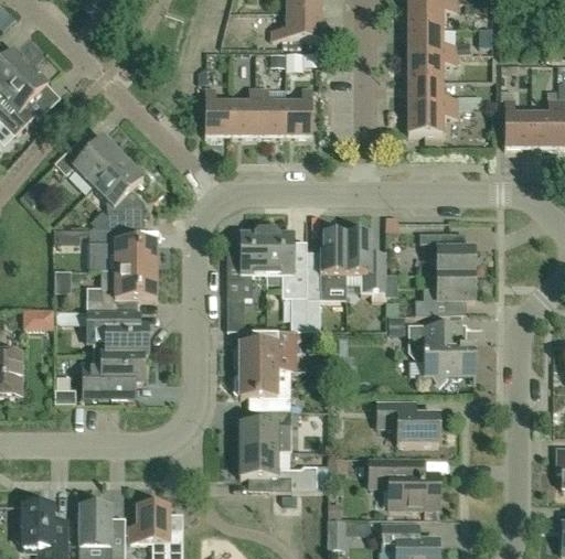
[(286,0),(286,11),(320,11),(320,0),(286,0)]
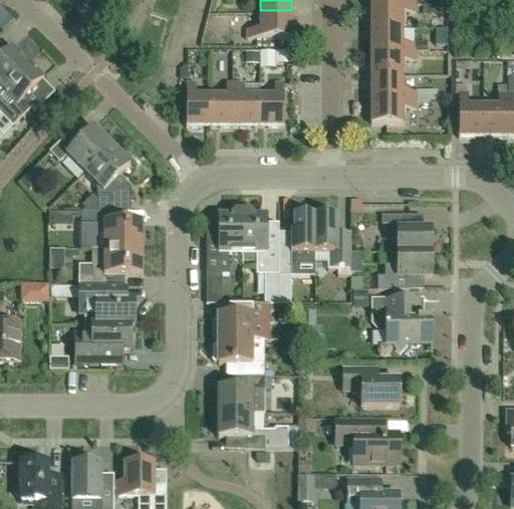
[(415,10),(415,2),(370,2),(370,26),(402,26),(402,10),(415,10)]
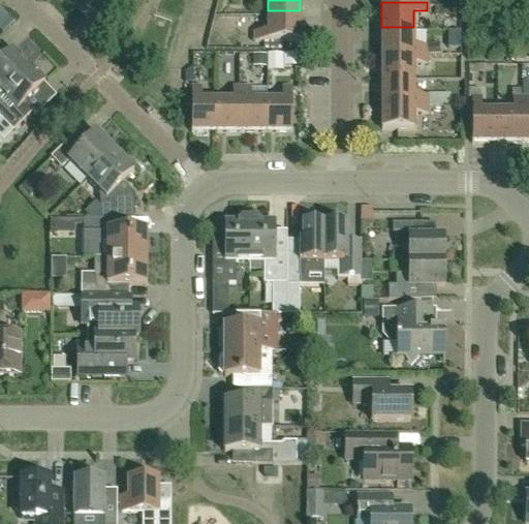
[(435,2),(435,12),(456,13),(456,3),(447,3),(435,2)]
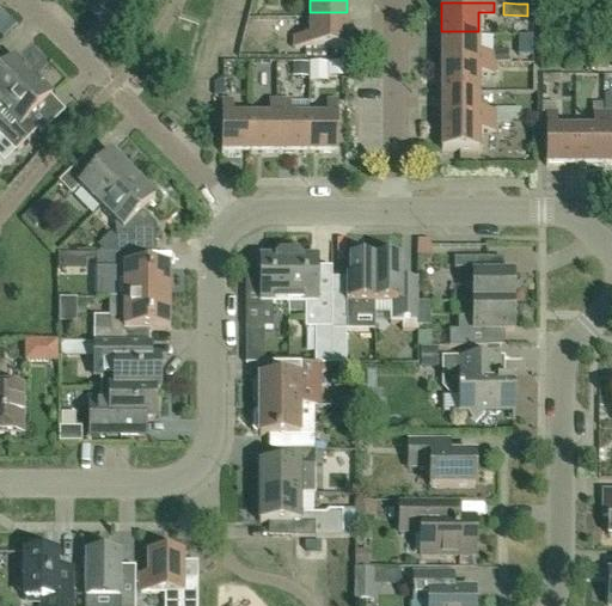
[(16,22),(0,6),(0,32),(2,35),(16,22)]
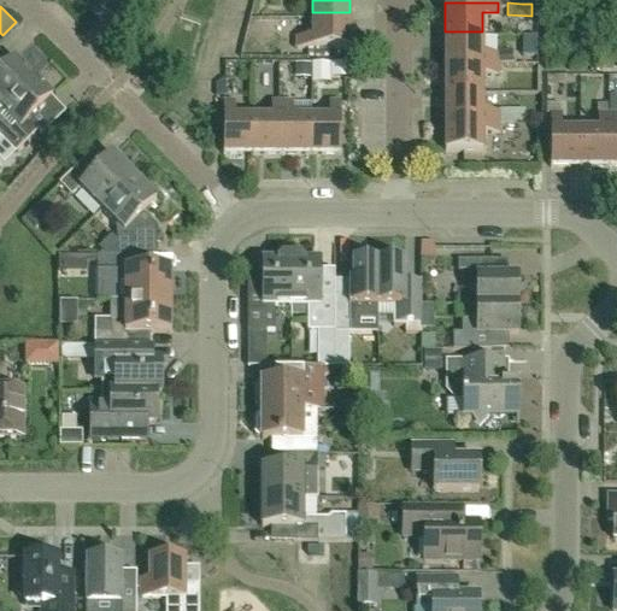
[(350,28),(350,12),(312,12),(312,33),(297,33),(297,45),(306,45),(328,45),(350,45),(350,28)]
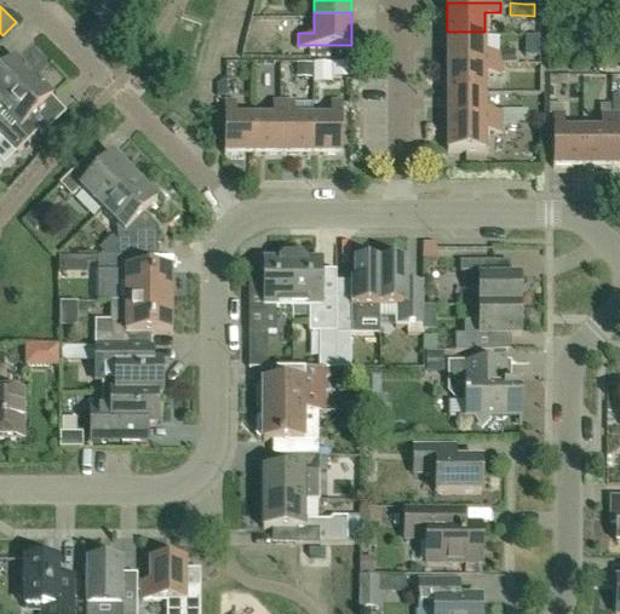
[(484,50),(484,32),(447,32),(447,61),(500,61),(500,50),(484,50)]
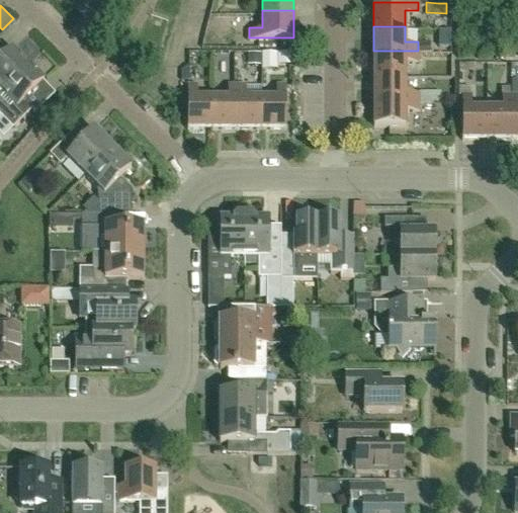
[(0,88),(26,62),(10,46),(7,50),(0,56),(0,88)]
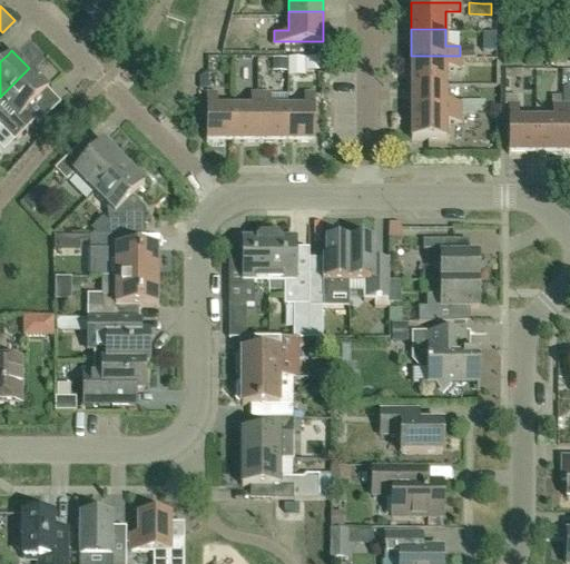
[(290,53),(272,53),(272,69),(288,69),(290,53)]
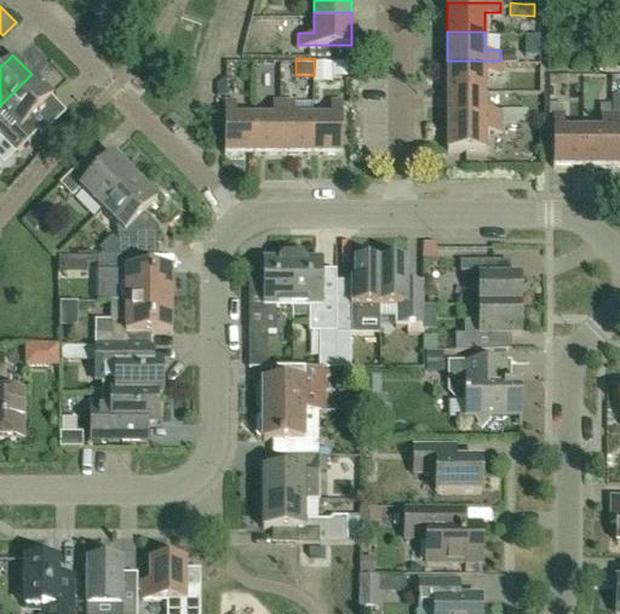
[(351,58),(315,58),(314,75),(314,79),(332,79),(332,74),(351,74),(351,58)]
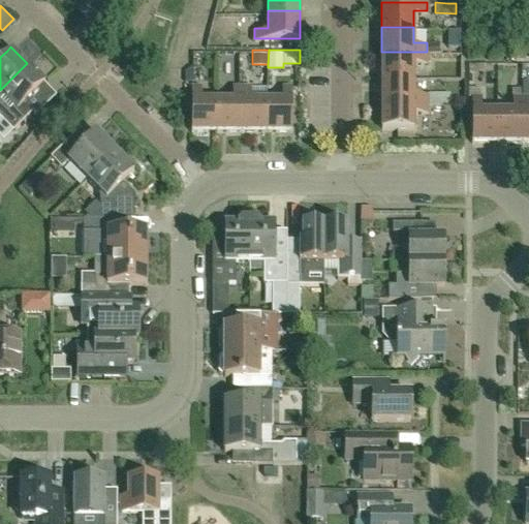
[(427,60),(427,52),(381,52),(381,75),(413,75),(413,60),(427,60)]
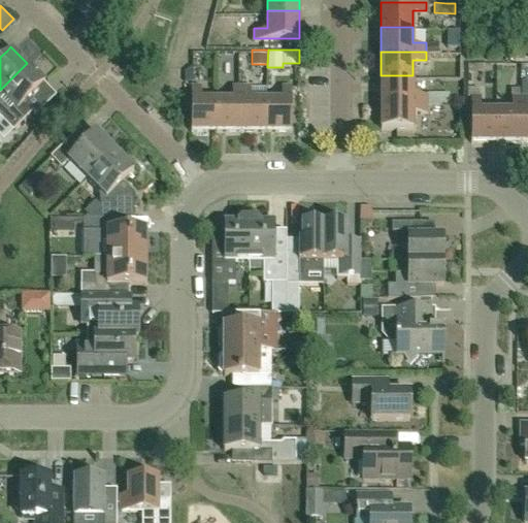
[(27,63),(0,90),(0,112),(13,126),(32,107),(24,99),(43,79),(27,63)]
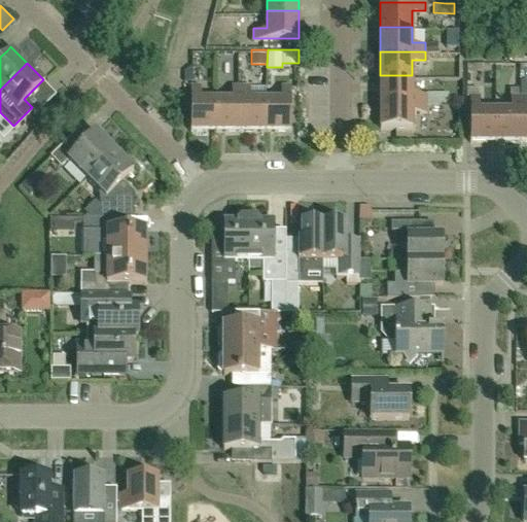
[(190,78),(190,63),(182,67),(182,78),(190,78)]
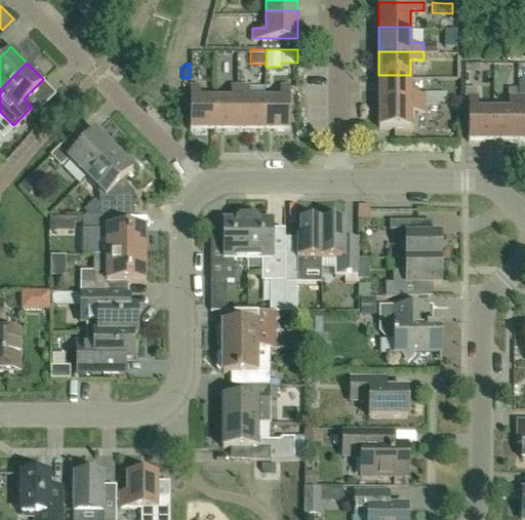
[(410,90),(410,75),(378,75),(378,100),(423,100),(423,90),(410,90)]
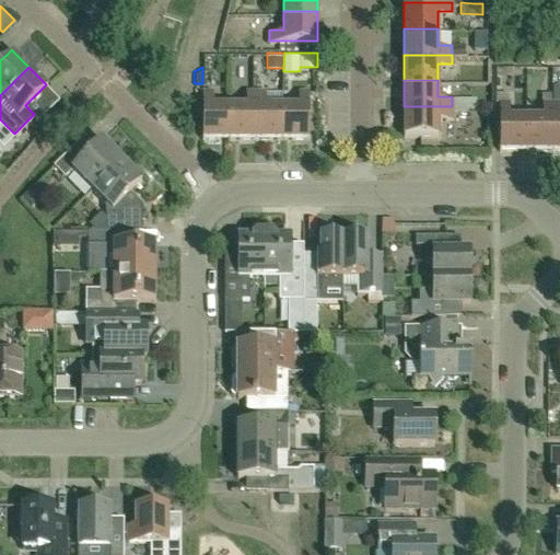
[(34,114),(37,118),(58,96),(46,84),(25,105),(34,114)]
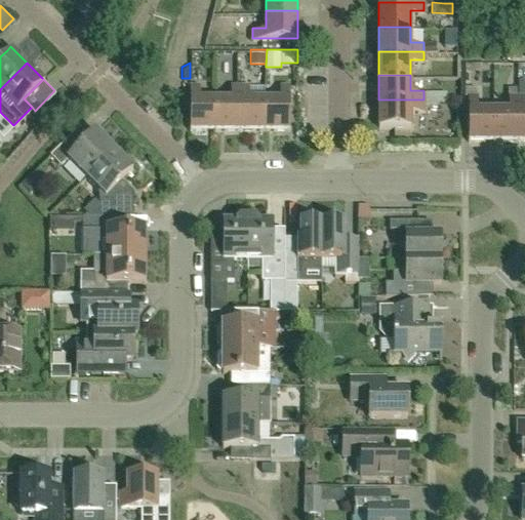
[(213,128),(213,96),(199,96),(199,82),(190,82),(190,127),(213,128)]
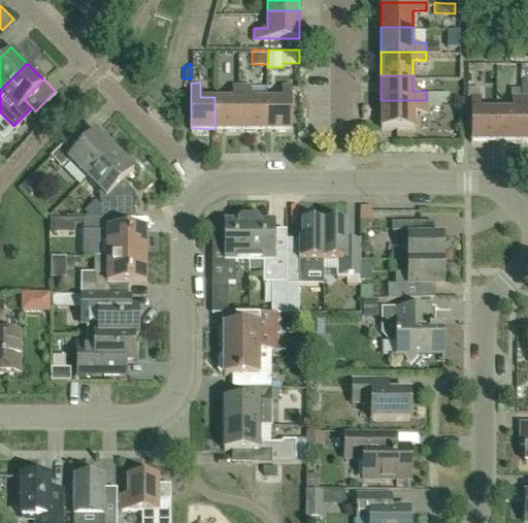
[(241,129),(241,83),(232,83),(232,97),(215,97),(215,129),(241,129)]
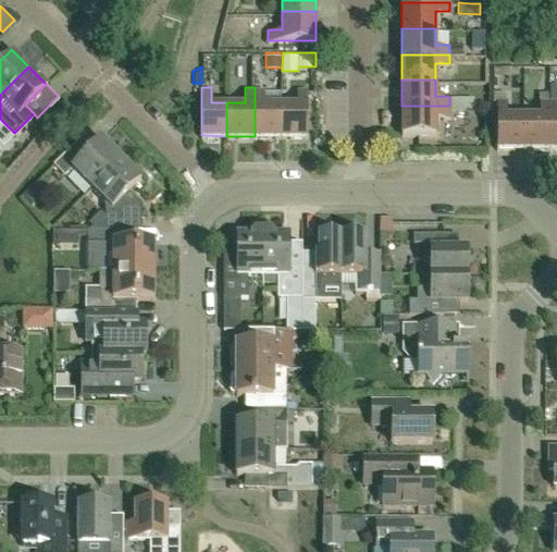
[(279,90),(263,90),(263,87),(255,87),(255,136),(282,136),(282,102),(279,102),(279,90)]
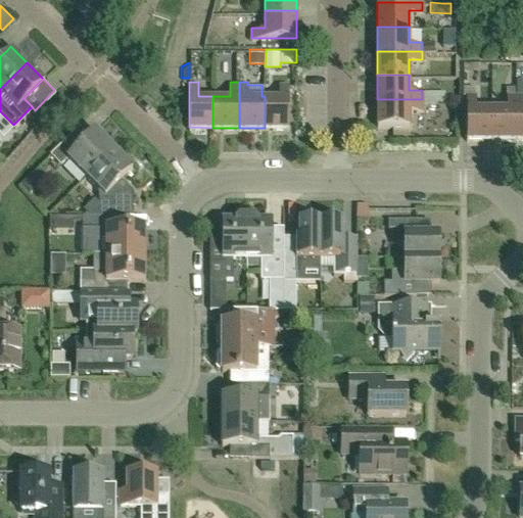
[(265,96),(265,128),(288,128),(288,82),(279,83),(279,96),(265,96)]
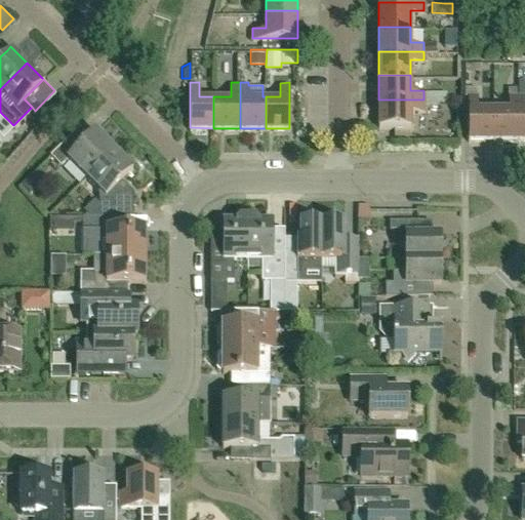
[(447,91),(423,90),(423,100),(446,100),(447,91)]
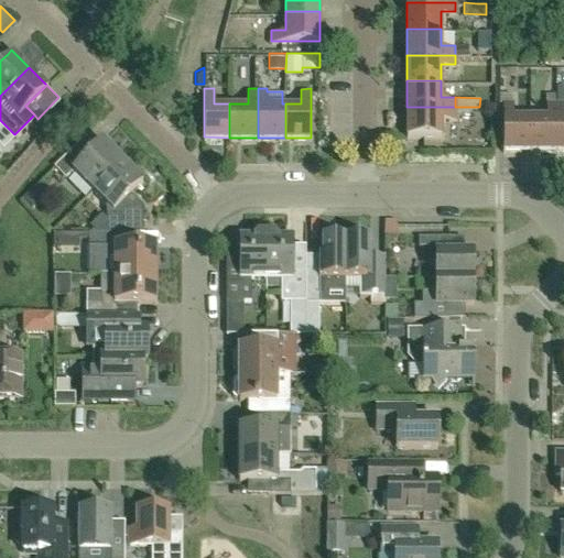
[(530,149),(530,115),(513,115),(513,100),(503,100),(503,149),(530,149)]
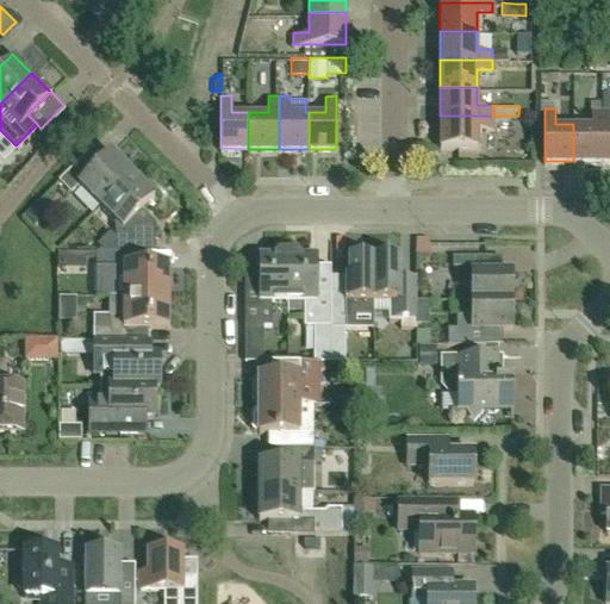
[(602,161),(602,109),(591,109),(591,124),(573,124),(573,161),(602,161)]
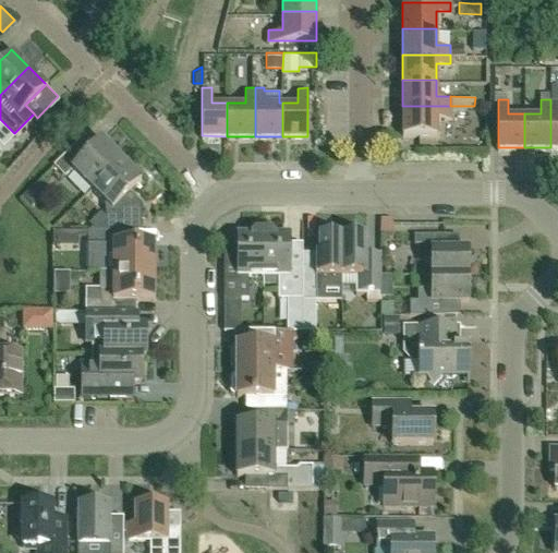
[(450,116),(450,106),(402,106),(402,133),(417,133),(436,133),(436,116),(450,116)]
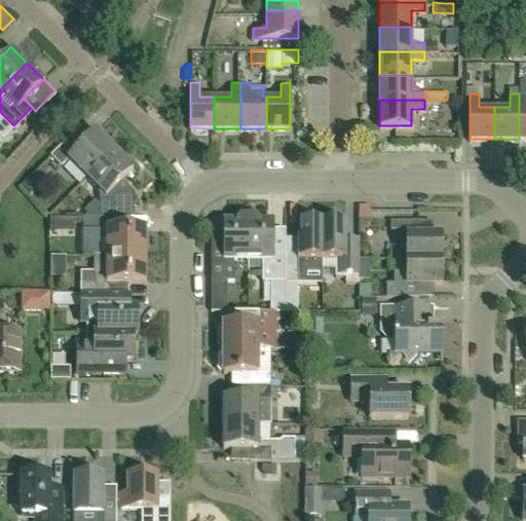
[(13,125),(0,112),(0,134),(2,137),(13,125)]
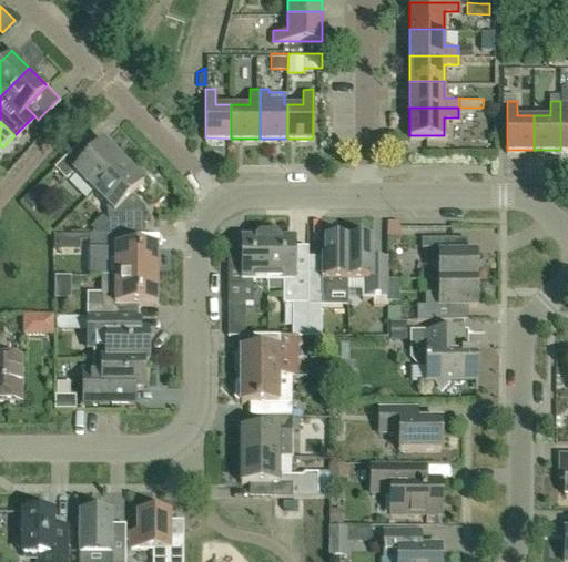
[(87,155),(97,144),(85,134),(75,144),(87,155)]
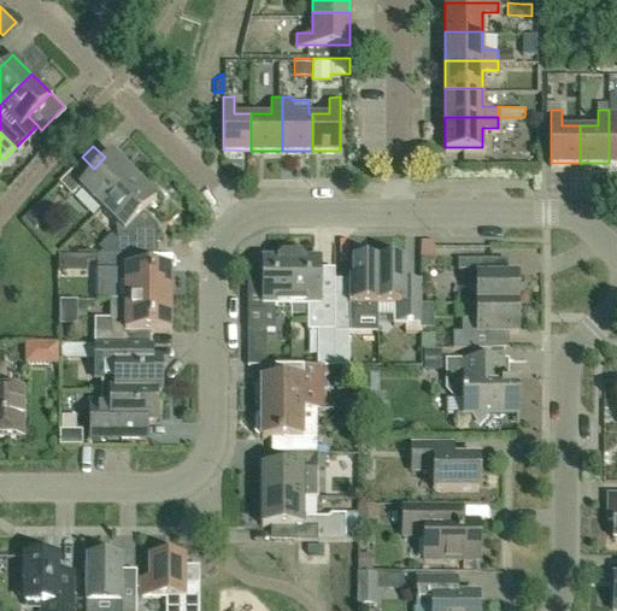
[(82,157),(59,180),(71,192),(78,183),(101,206),(133,174),(111,152),(105,157),(94,169),(82,157)]
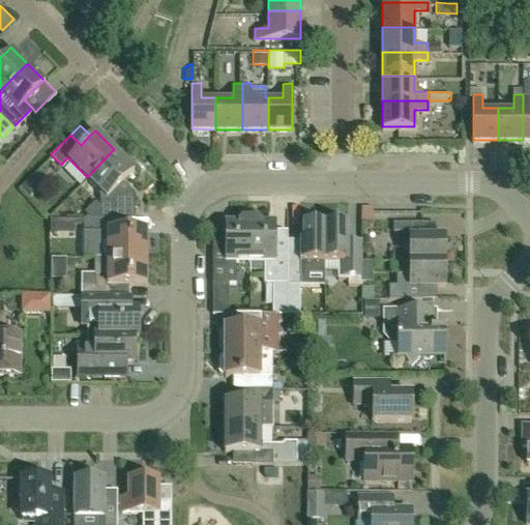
[(98,200),(83,215),(109,215),(130,215),(135,215),(135,201),(135,192),(122,179),(134,168),(114,149),(87,177),(98,188),(98,200)]
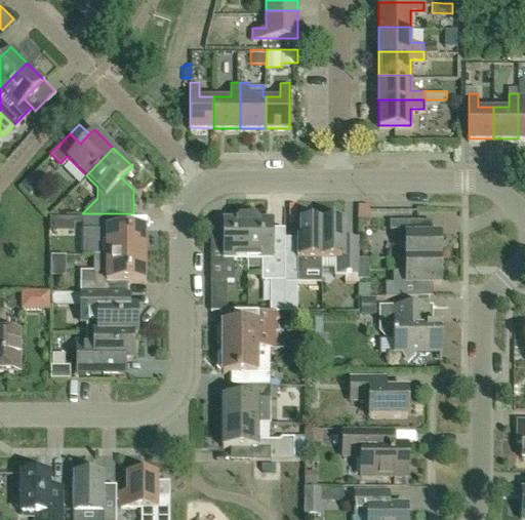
[(28,174),(18,184),(28,193),(37,184),(28,174)]
